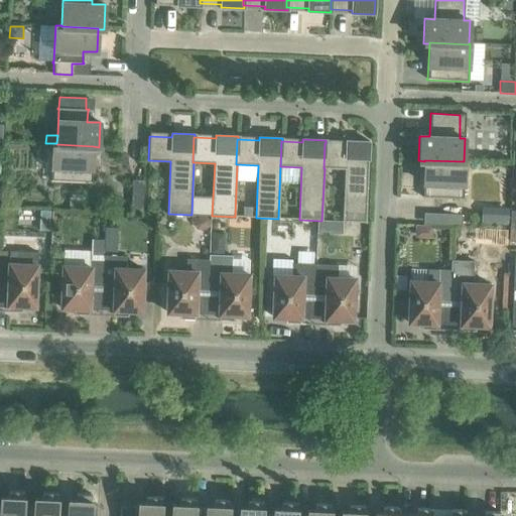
[(324,168),(325,168),(345,169),(343,221),(366,222),(369,142),(346,141),(346,144),(326,143),(325,143),(324,168)]
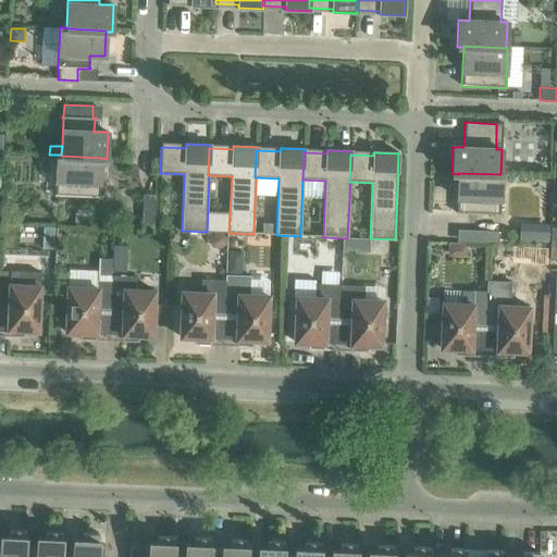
[(61,156),(61,155),(57,155),(56,195),(54,195),(54,196),(100,198),(100,196),(99,196),(99,183),(100,158),(61,156)]
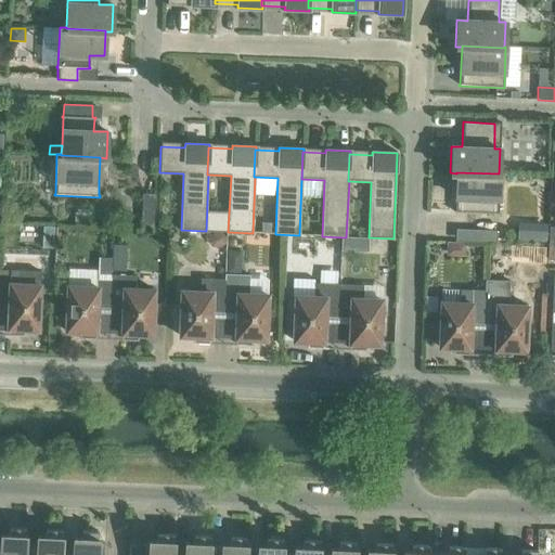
[(456,172),(456,173),(454,211),(453,211),(453,213),(499,215),(499,213),(498,213),(500,173),(499,173),(456,172)]
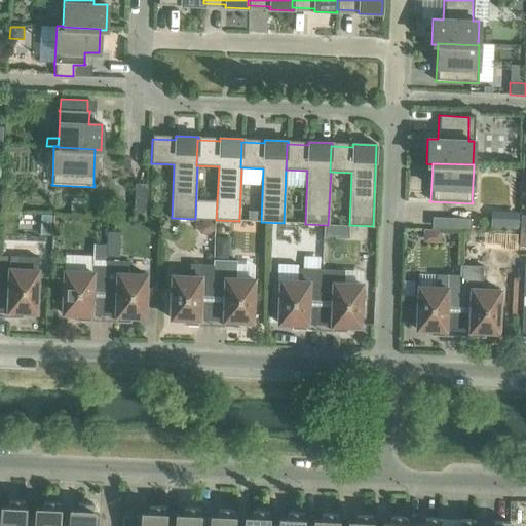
[(133,216),(145,217),(146,201),(134,200),(133,216)]
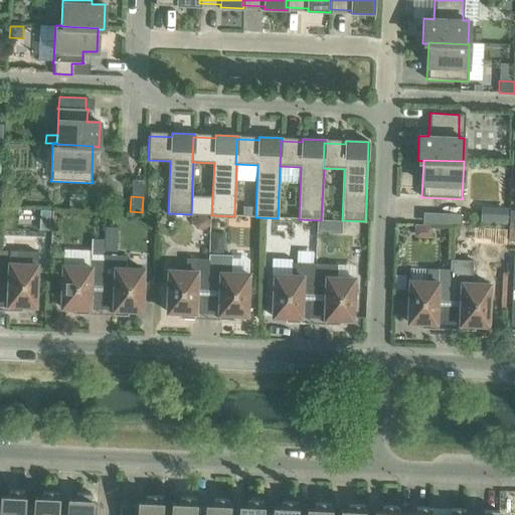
[(68,197),(68,207),(79,207),(80,198),(68,197)]
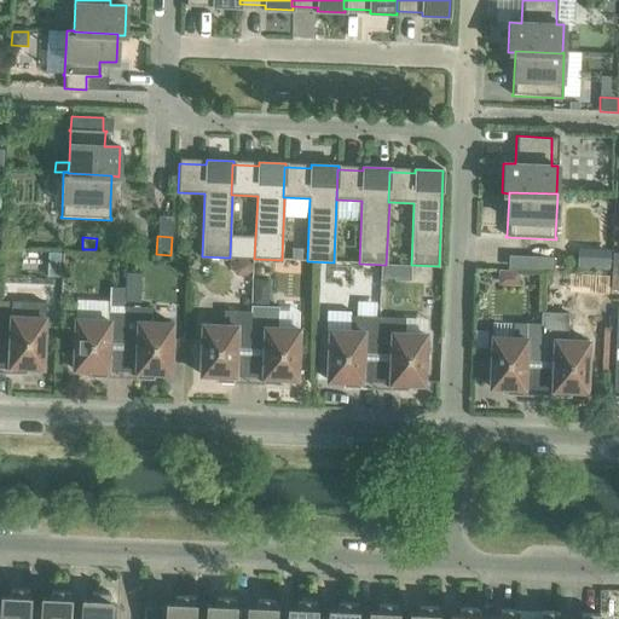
[(595,249),(595,271),(608,271),(608,249),(595,249)]
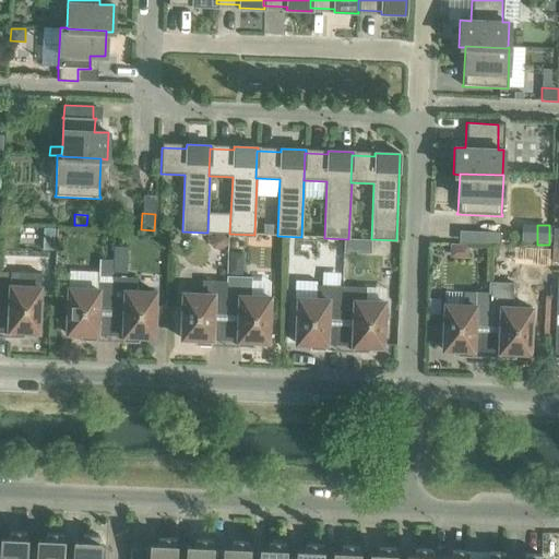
[(0,226),(0,237),(11,237),(11,226),(0,226)]
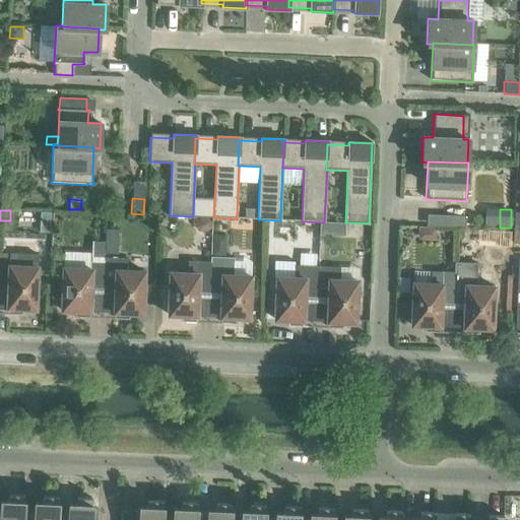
[(442,226),(464,228),(465,216),(443,215),(442,226)]
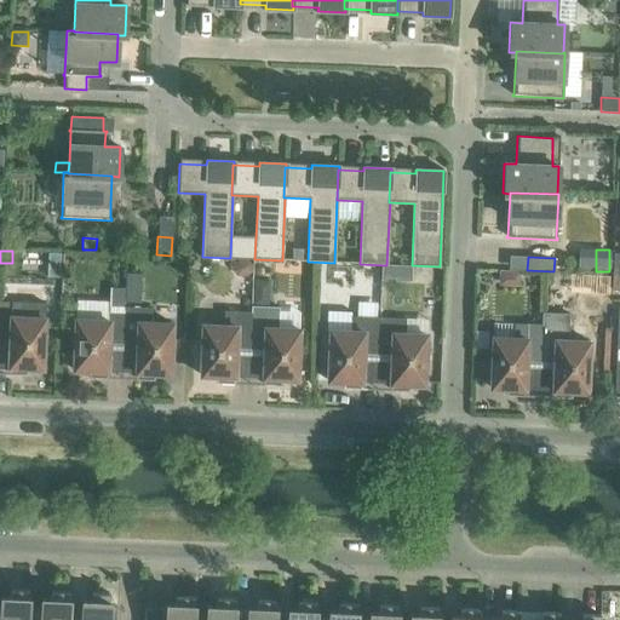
[(233,264),(233,271),(239,276),(246,276),(251,271),(251,264),(246,259),(239,259),(233,264)]
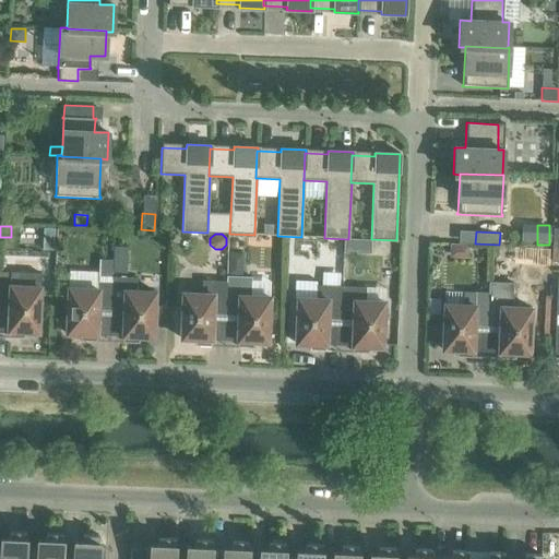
[(450,245),(450,258),(468,258),(468,246),(450,245)]
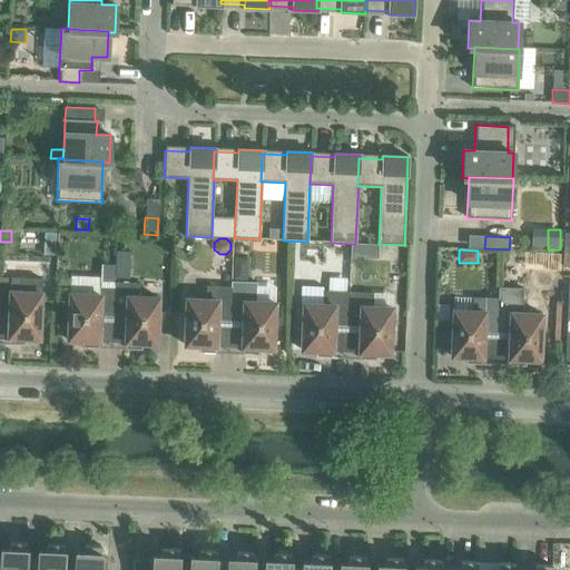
[(116,252),(115,265),(129,265),(129,252),(116,252)]
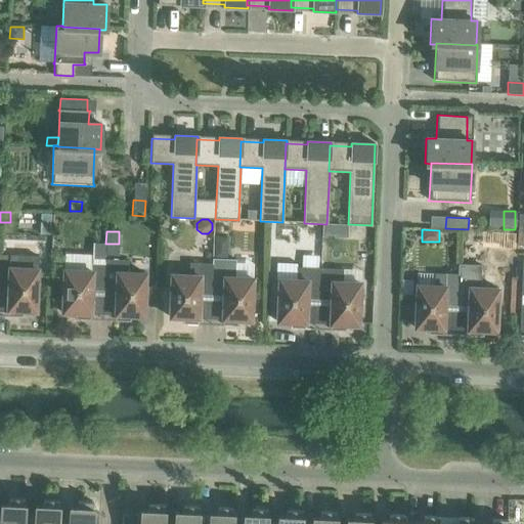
[(93,243),(92,260),(104,260),(105,244),(93,243)]
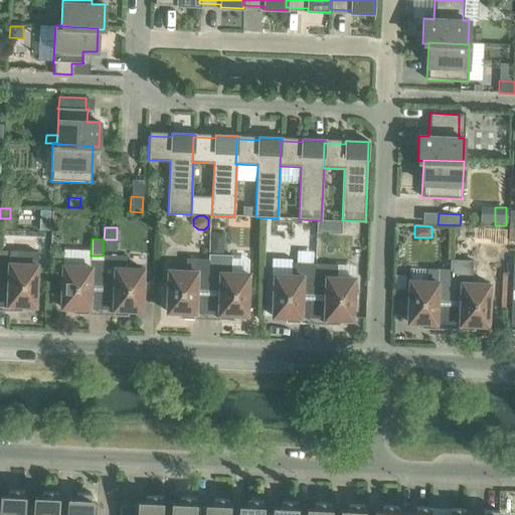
[(0,250),(0,281),(8,282),(6,311),(22,311),(22,306),(35,307),(36,265),(19,264),(20,251),(0,250)]
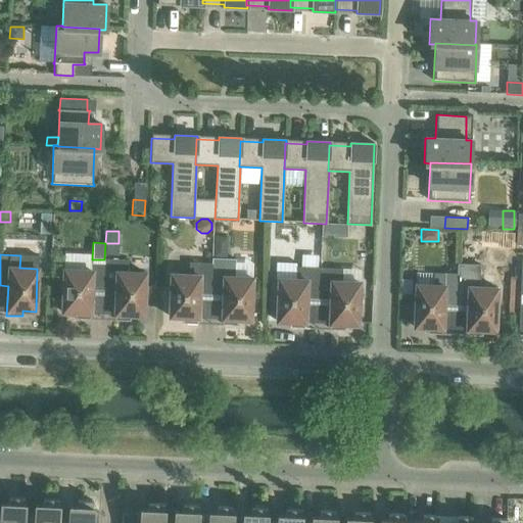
[(104,265),(103,290),(115,290),(113,320),(130,321),(130,315),(143,316),(144,279),(127,278),(128,260),(104,259),(104,265)]
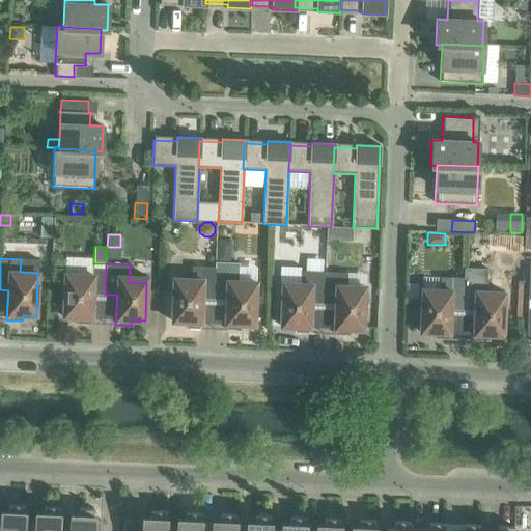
[(216,263),(215,269),(214,299),(226,300),(224,330),(241,330),(241,325),(254,325),(256,282),(238,282),(239,264),(216,263)]
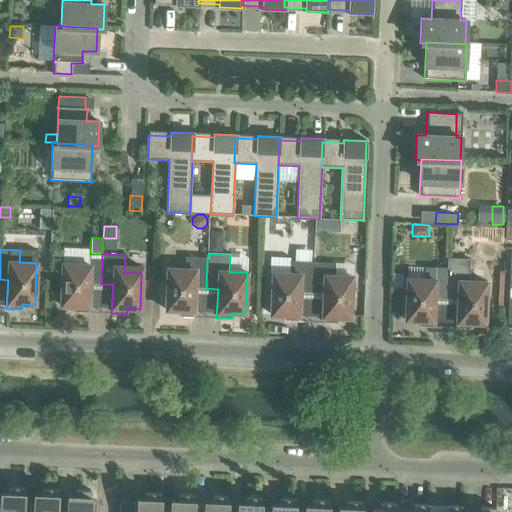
[(194,288),(206,288),(207,259),(185,258),(185,270),(167,269),(165,310),(178,311),(177,316),(193,317),(194,288)]
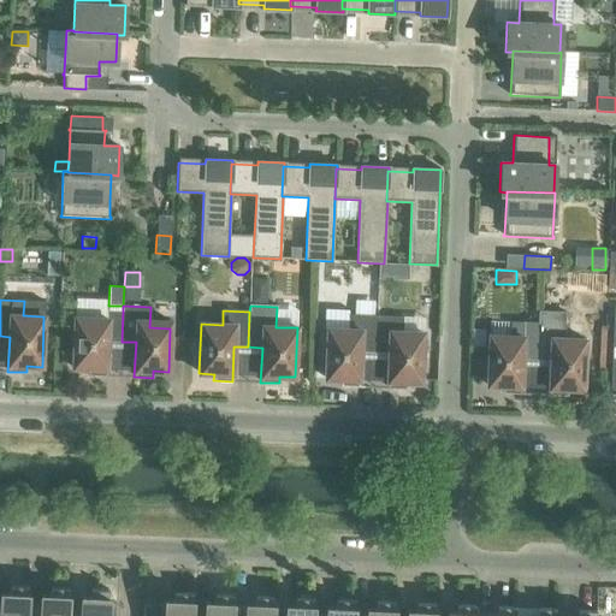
[(107,341),(122,342),(123,312),(108,312),(108,320),(75,318),(72,368),(88,368),(87,375),(106,375),(107,341)]
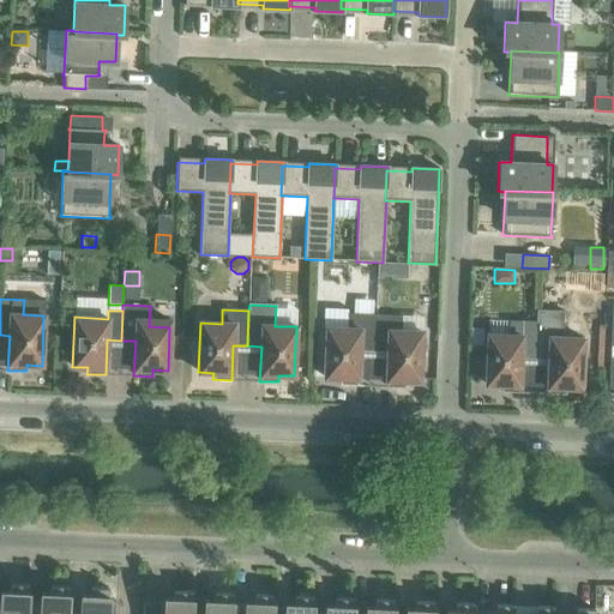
[(359,350),(373,351),(374,315),(348,314),(348,329),(326,327),(324,378),(339,378),(338,385),(357,385),(359,350)]
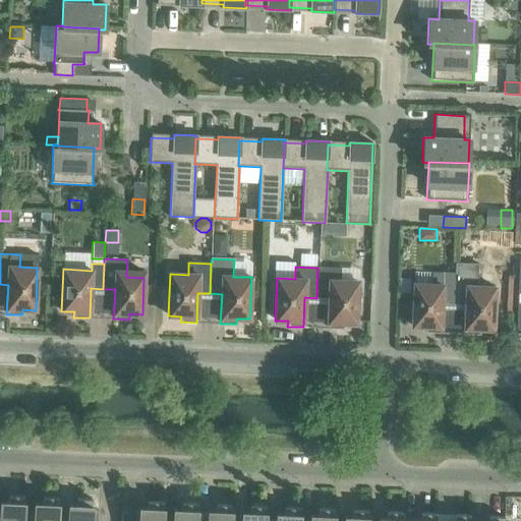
[(317,268),(316,298),(329,298),(327,328),(343,329),(343,323),(356,324),(357,281),(340,281),(341,269),(317,268)]
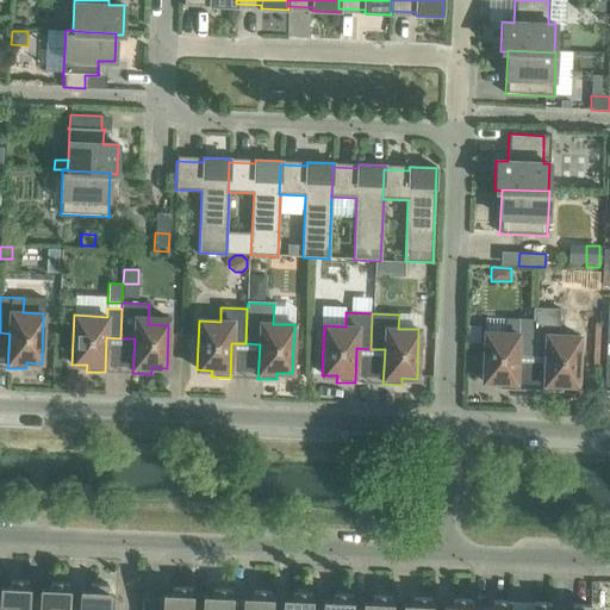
[(517,355),(530,355),(533,319),(505,318),(505,332),(484,332),(483,381),(497,383),(497,388),(515,390),(517,355)]
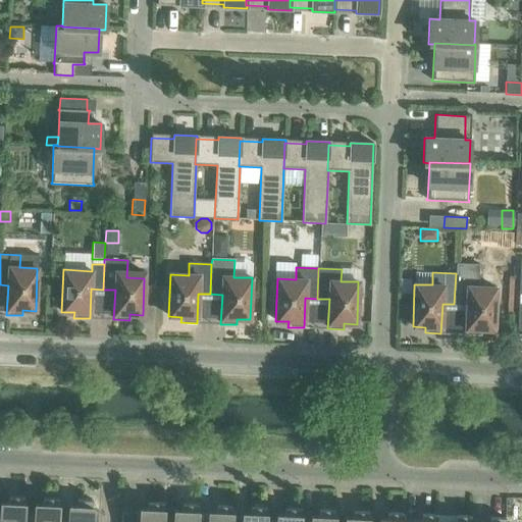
[(456,273),(454,304),(466,305),(465,334),(481,335),(481,329),(493,330),(496,288),(478,286),(478,274),(456,273)]
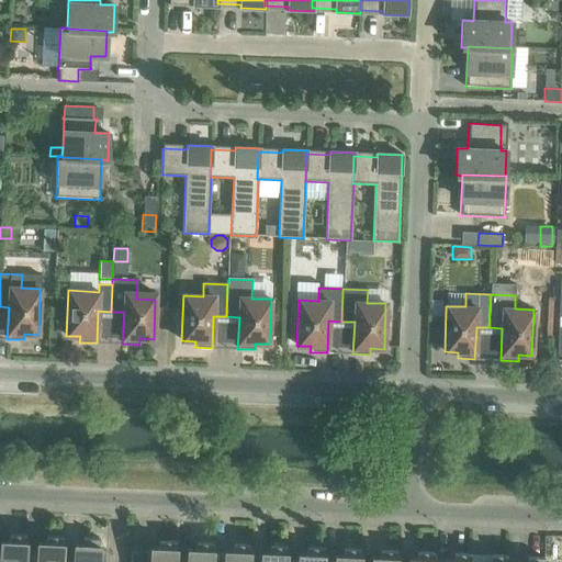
[(430,300),(430,317),(441,317),(442,300),(430,300)]
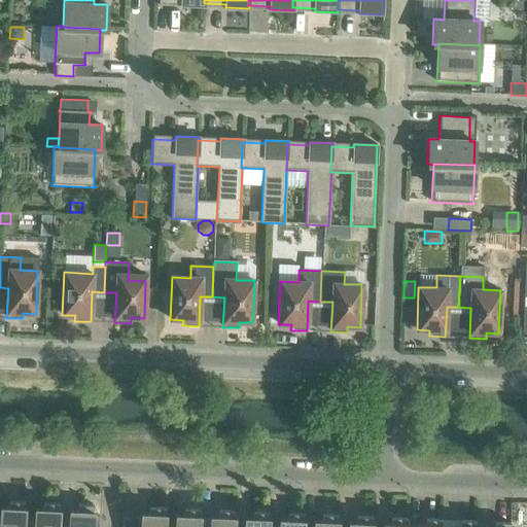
[(22,526),(23,516),(24,516),(24,502),(8,501),(7,515),(0,515),(0,514),(0,526),(22,526)]
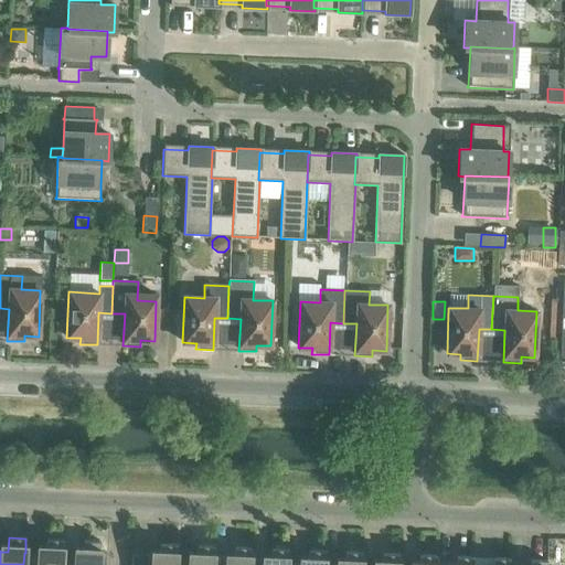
[(45,553),(25,553),(24,553),(23,564),(60,564),(61,554),(62,554),(63,540),(45,539),(45,553)]
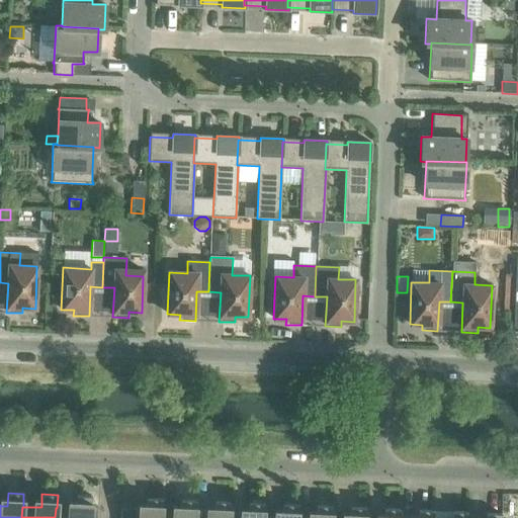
[(75,509),(57,508),(56,508),(55,517),(96,517),(97,507),(91,507),(91,497),(76,496),(75,509)]
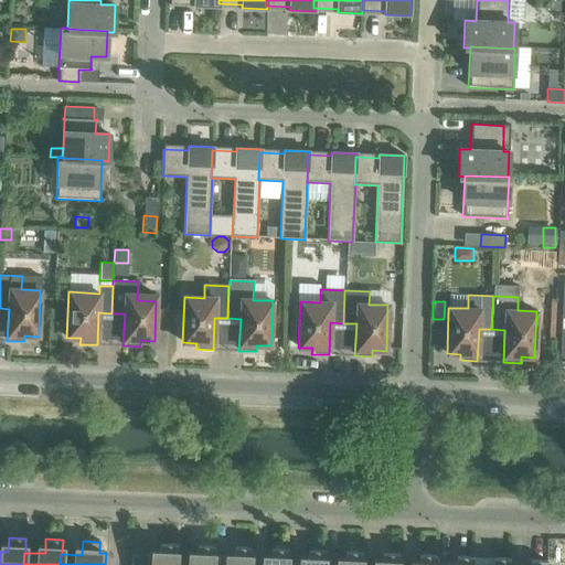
[(174,564),(176,558),(177,544),(160,544),(159,556),(151,555),(131,555),(130,564),(174,564)]
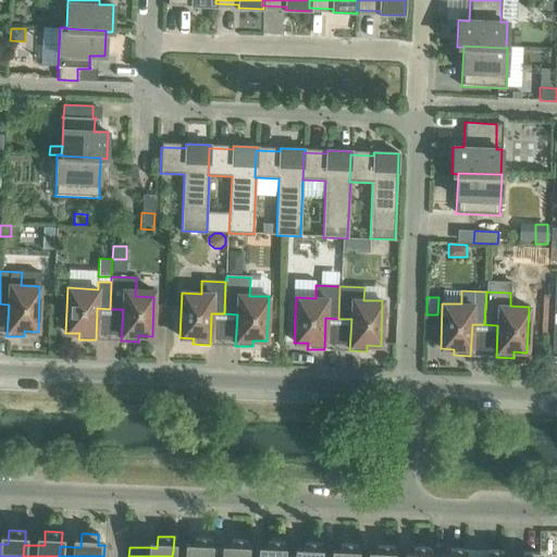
[(208,556),(209,553),(210,553),(210,539),(194,537),(194,552),(173,551),(172,556),(208,556)]
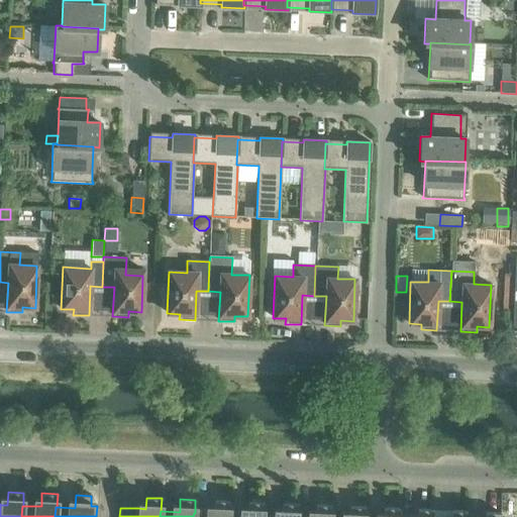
[(227,516),(228,514),(229,501),(214,501),(213,514),(195,513),(194,513),(193,516),(227,516)]
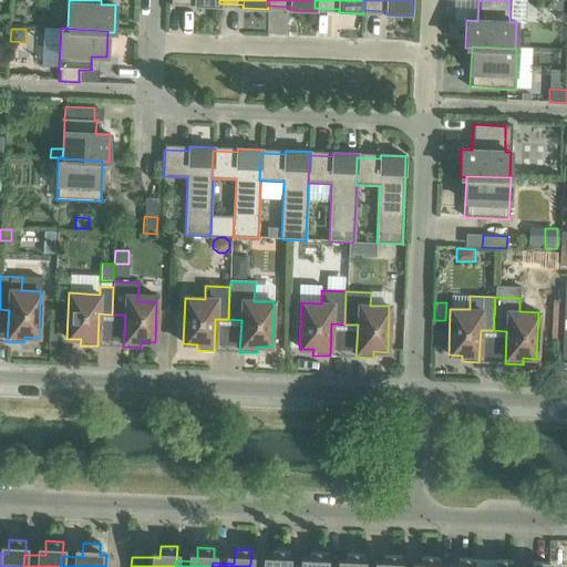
[(249,566),(287,566),(288,566),(289,552),(271,550),(271,565),(250,564),(249,566)]
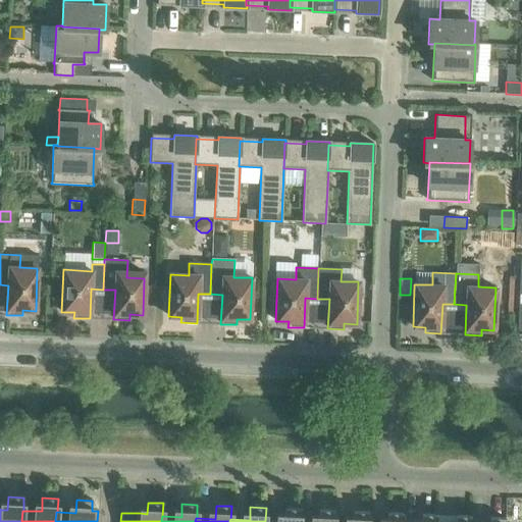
[(264,521),(299,521),(300,509),(284,509),(283,521),(265,521),(264,521)]
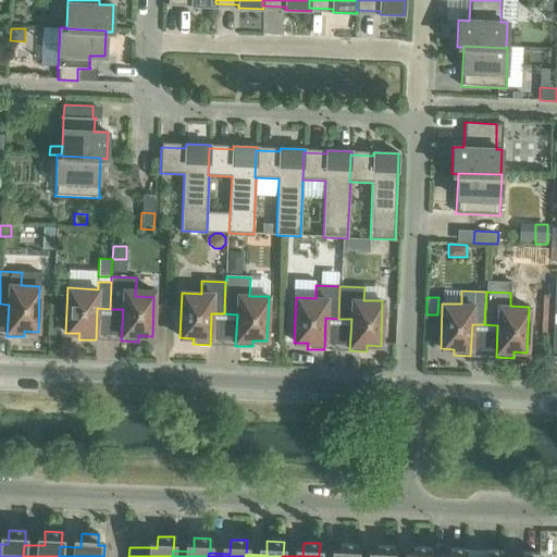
[(356,556),(357,545),(339,544),(338,556),(356,556)]
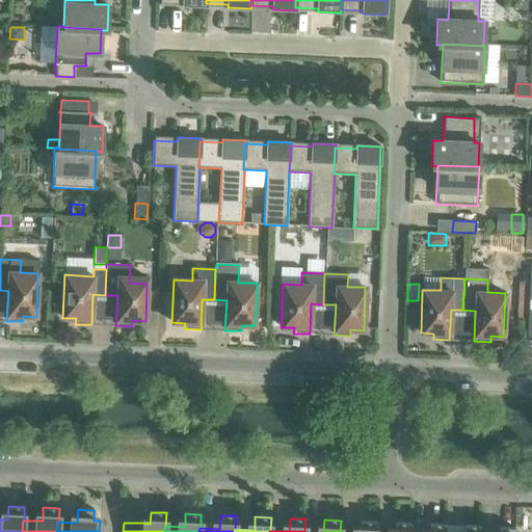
[(374,531),(375,522),(360,521),(358,531),(374,531)]
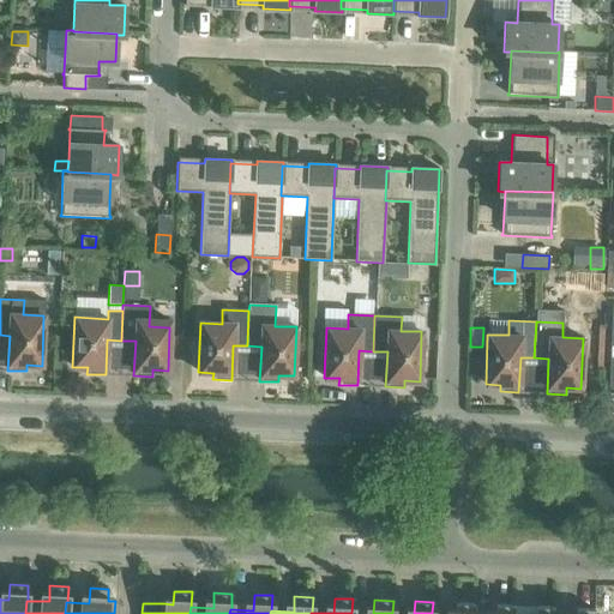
[(473,613),(474,605),(456,603),(455,613),(473,613)]
